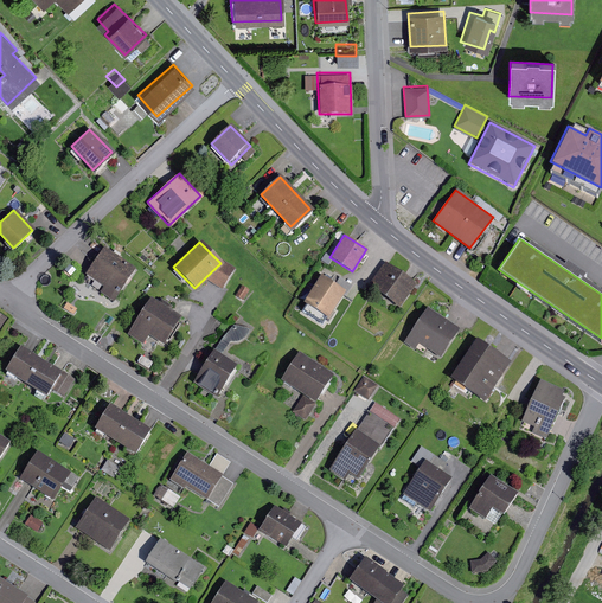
[(132,265),(103,248),(87,273),(115,292),(132,265)]
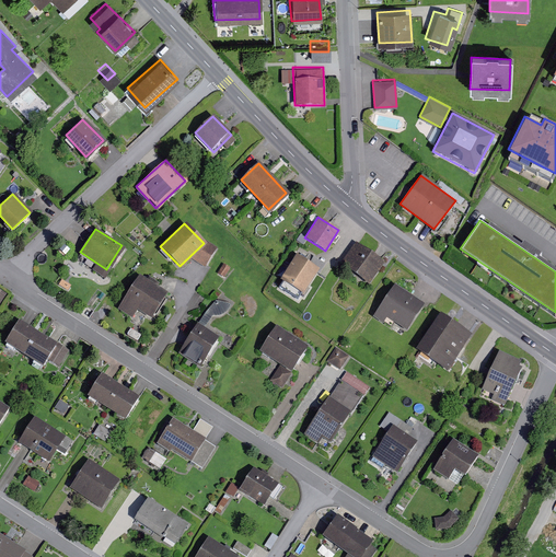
[(384,258),(356,240),(340,263),(370,281),(384,258)]
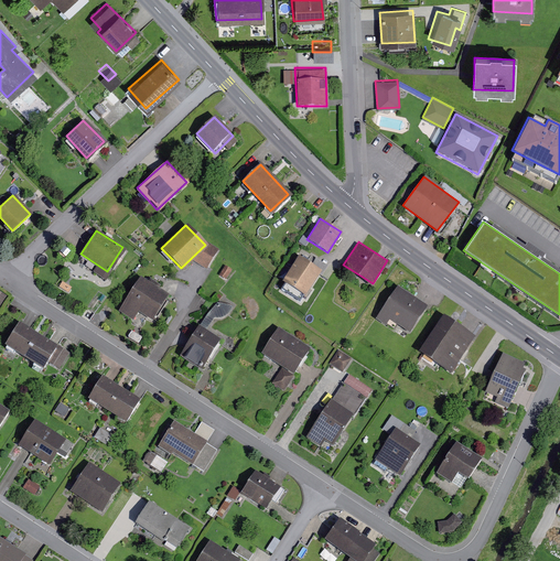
[(319,270),(298,257),(280,283),(301,298),(319,270)]
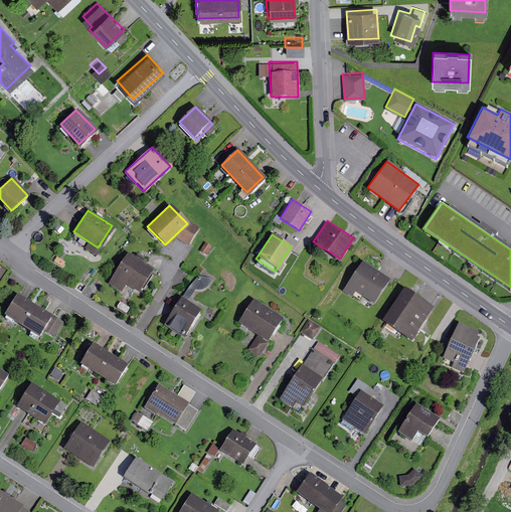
[(151,271),(126,254),(113,275),(138,292),(151,271)]
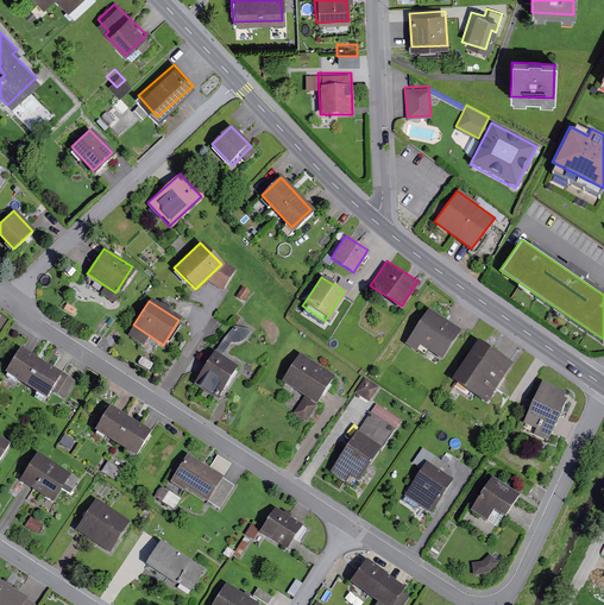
[(459,329),(428,309),(410,336),(441,357),(459,329)]
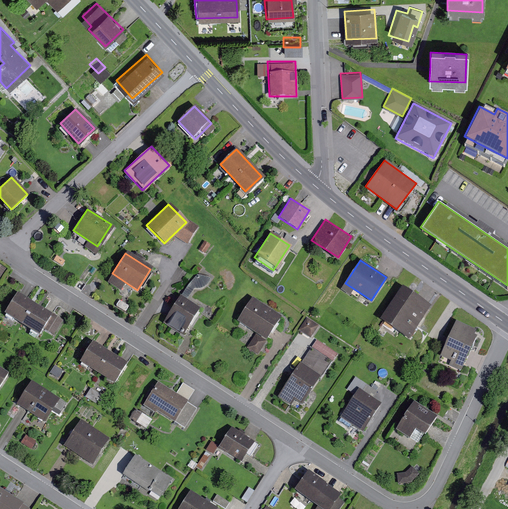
[(431,306),(401,286),(380,319),(410,339),(431,306)]
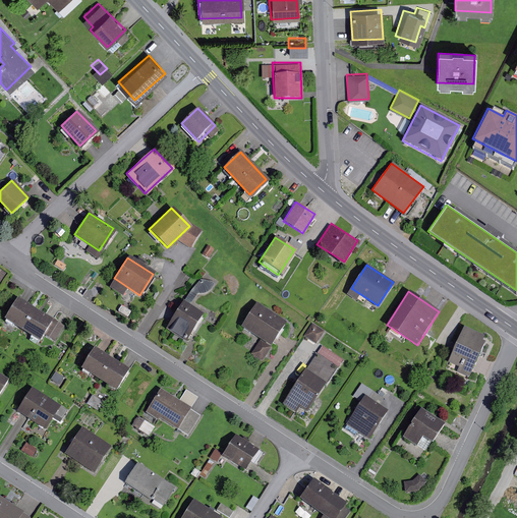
[(38,342),(44,333),(53,339),(63,323),(52,315),(49,322),(15,300),(3,320),(38,342)]
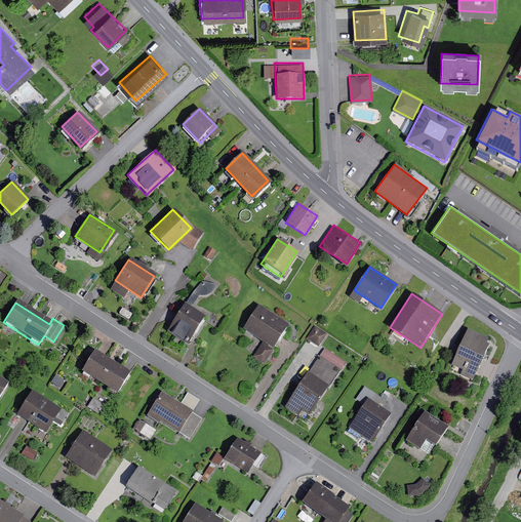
[(203,316),(186,305),(167,332),(185,344),(203,316)]
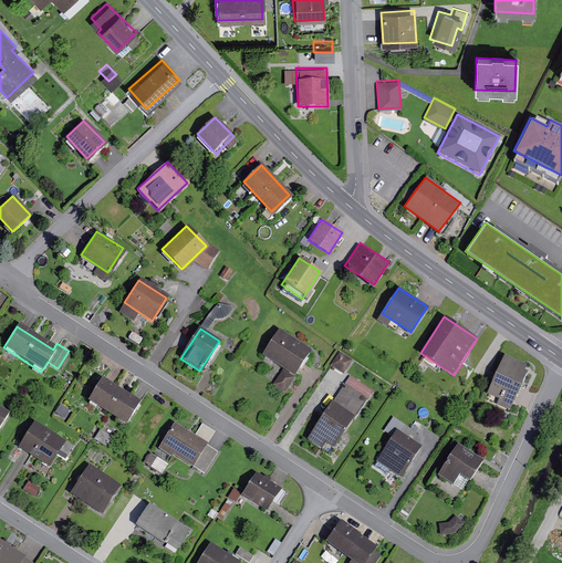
[(308,350),(277,330),(261,353),(293,373),(308,350)]
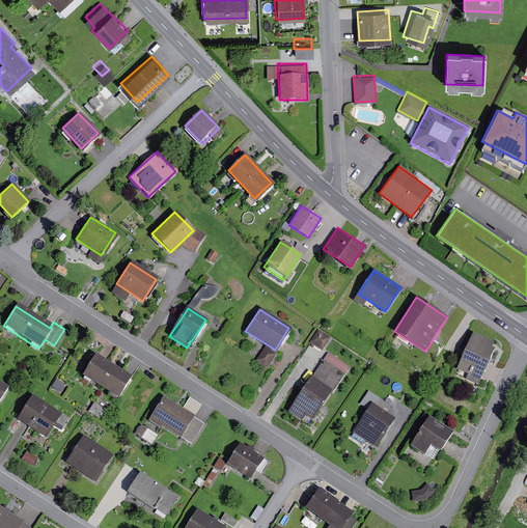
[(316,322),(308,334),(320,342),(329,329),(316,322)]
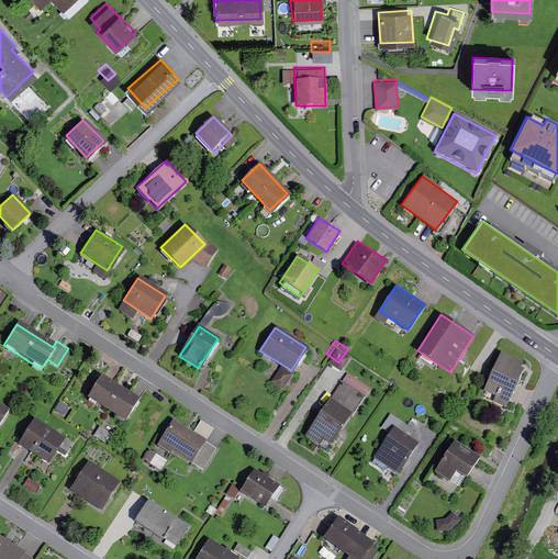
[(524,365),(501,353),(483,389),(506,401),(524,365)]
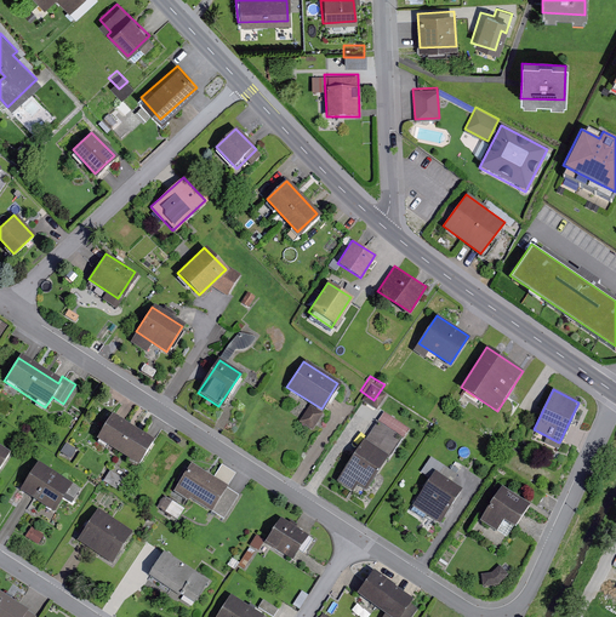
[(152,441),(110,415),(96,439),(137,466),(152,441)]
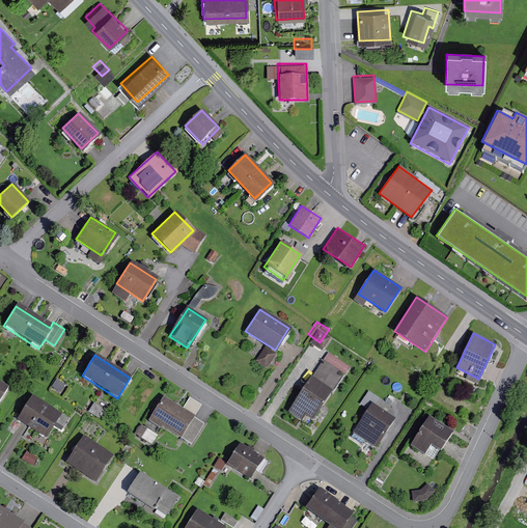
[(341,371),(323,359),(294,404),(312,416),(341,371)]
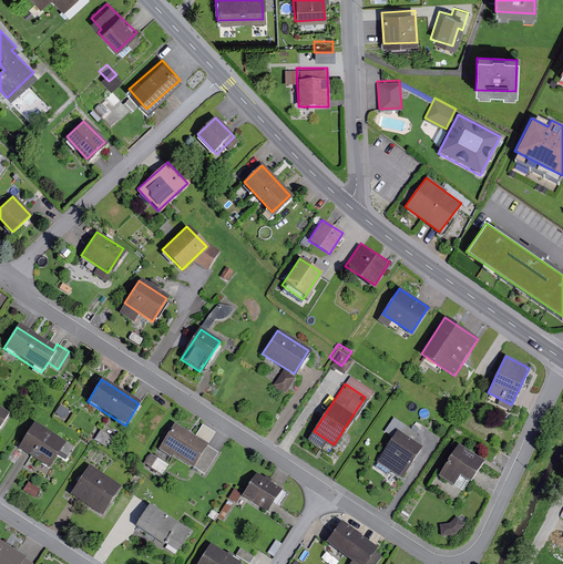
[(382,432),(391,438),(376,461),(401,478),(422,445),(411,439),(416,431),(393,416),(382,432)]
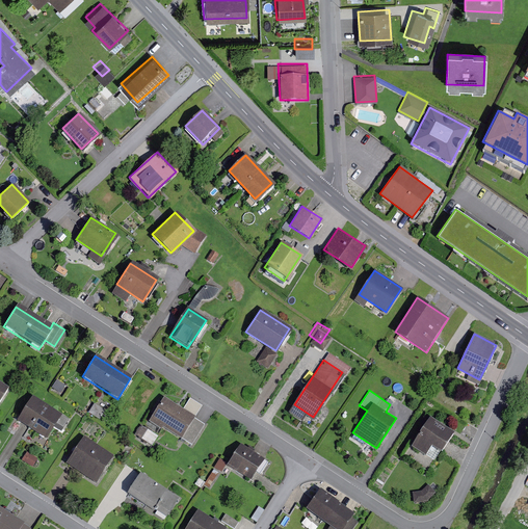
[(59,414),(31,395),(15,422),(43,440),(59,414)]
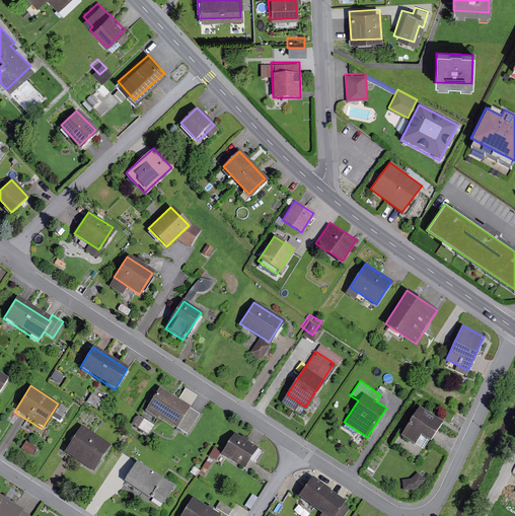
[(198,413),(159,387),(146,408),(185,433),(198,413)]
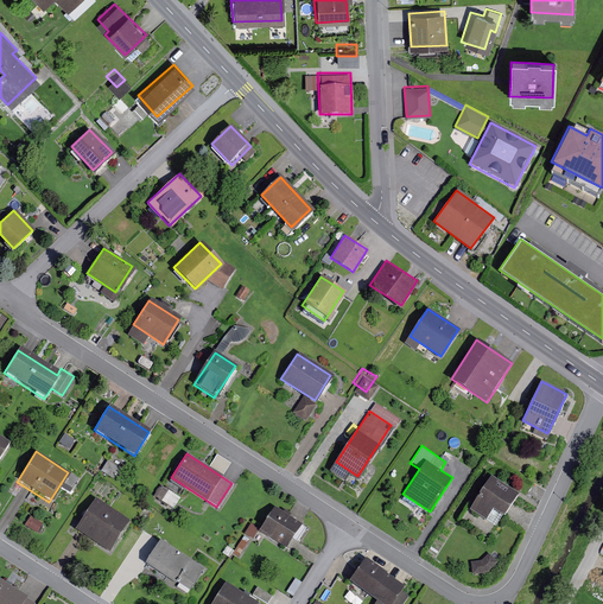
[(171,498),(178,488),(159,476),(152,487),(171,498)]
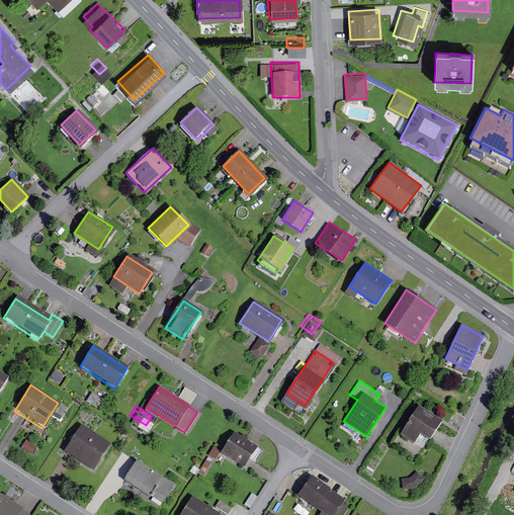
[(439,421),(418,407),(402,431),(423,445),(439,421)]
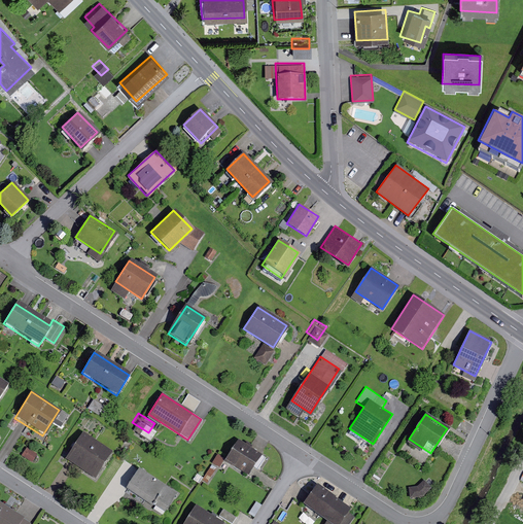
[(109,452),(78,431),(61,456),(92,477),(109,452)]
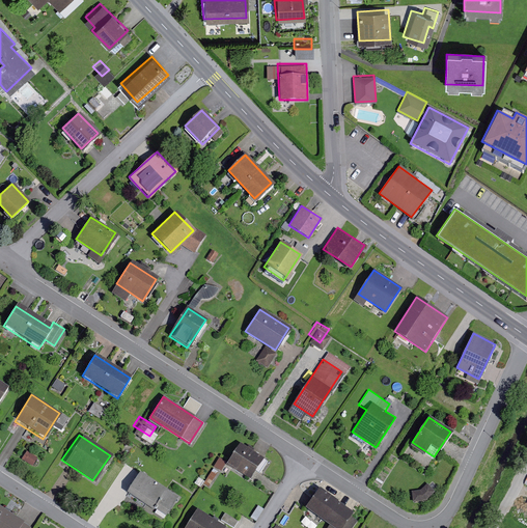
[(261,457),(239,443),(226,463),(248,477),(261,457)]
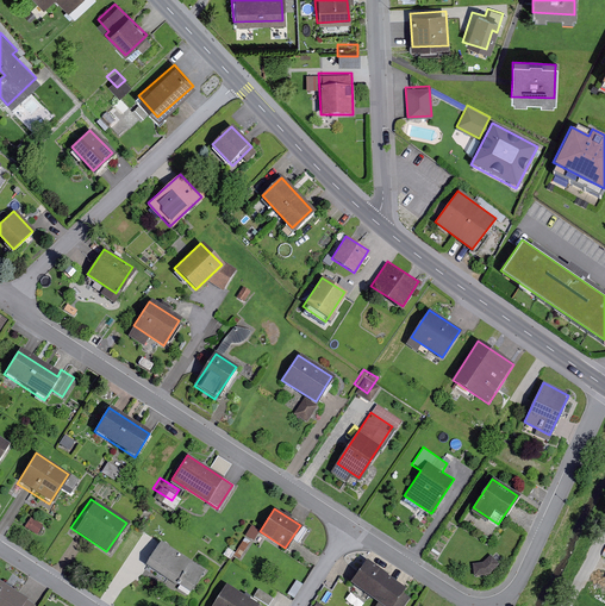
[(201,568),(161,541),(147,563),(187,589),(201,568)]
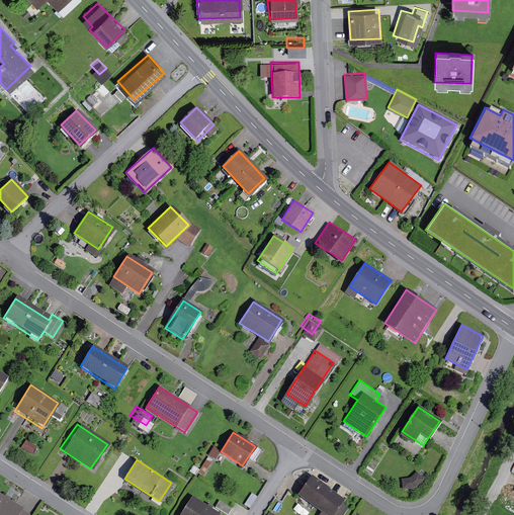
[(328,484),(312,473),(297,492),(314,503),(328,484)]
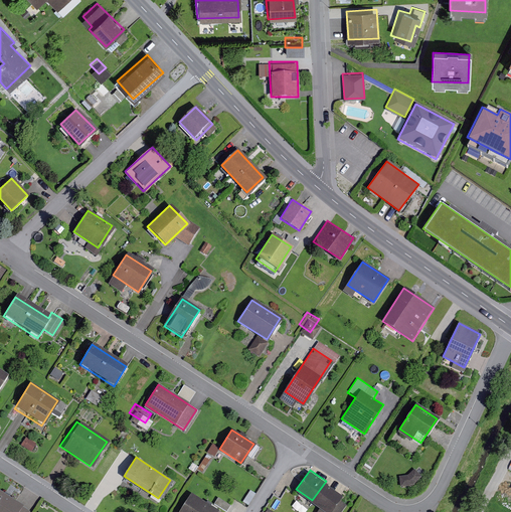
[(25,511),(27,509),(0,491),(0,511),(25,511)]
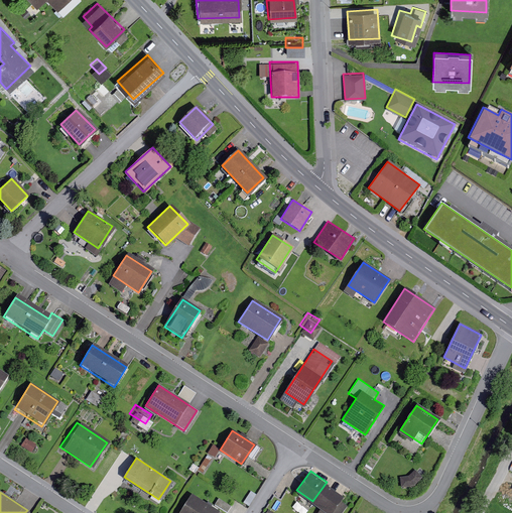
[(217,512),(218,511),(190,493),(176,512),(217,512)]
